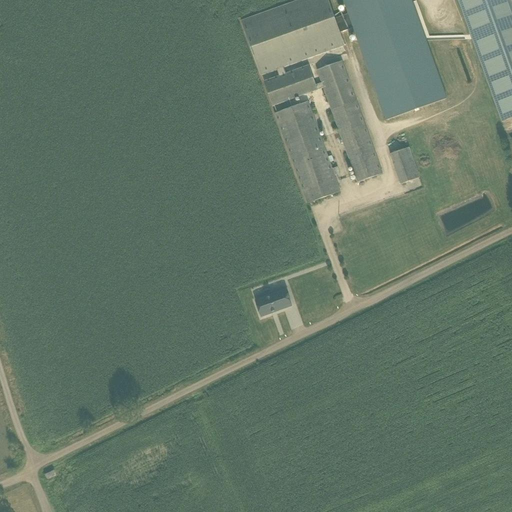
[(334,19),(327,0),(301,0),(242,21),(261,75),(276,69),(279,77),(286,74),(283,67),(344,45),(338,31),(334,19)]
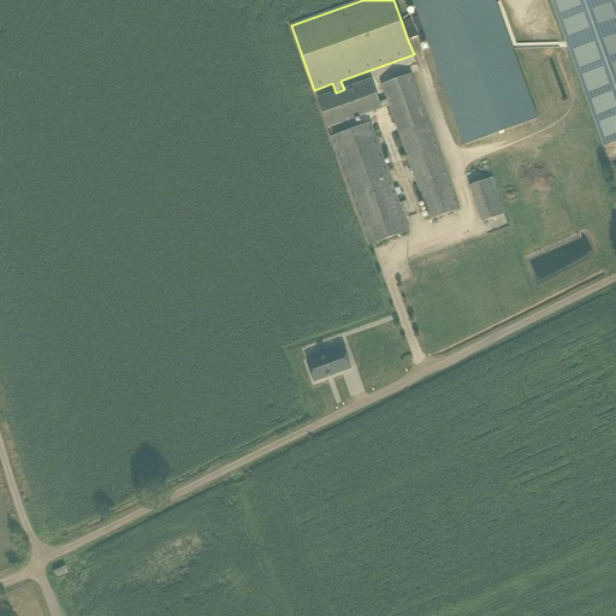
[(410,0),(418,17),(402,23),(406,33),(407,37),(408,41),(424,35),(463,146),(538,118),(496,0),(410,0)]
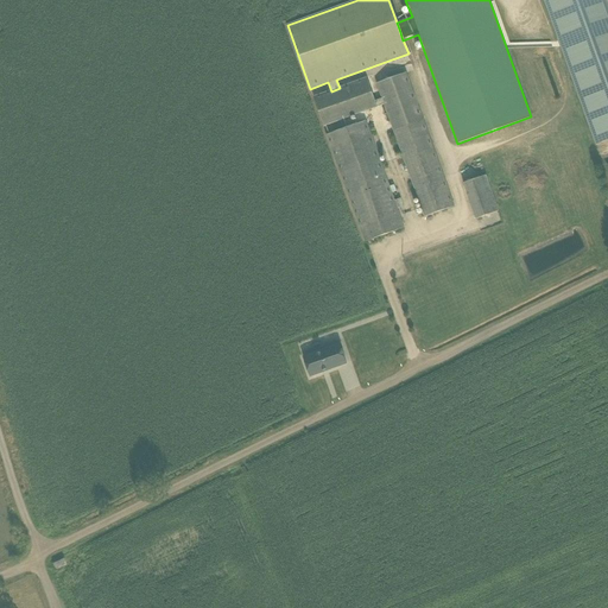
[(607,0),(543,0),(596,145),(607,140),(607,0)]
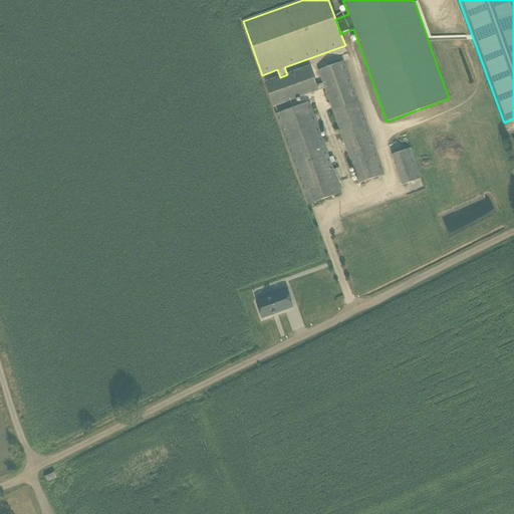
[(317,85),(318,90),(325,88),(359,184),(383,175),(343,61),(318,70),(323,83),(317,85)]
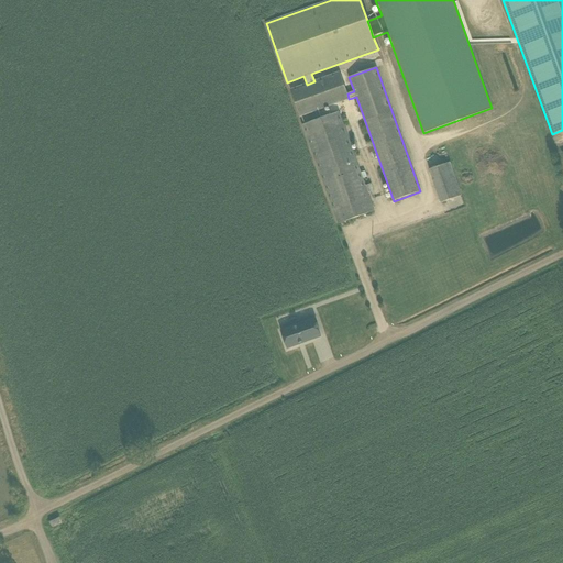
[(315,81),(307,85),(290,90),(299,117),(315,111),(318,120),(323,118),(320,109),(349,99),(340,73),(315,81)]
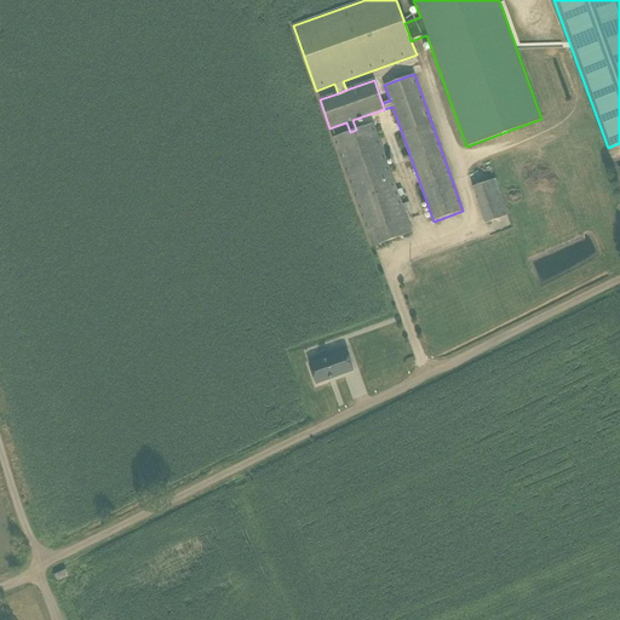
[(373,124),(333,137),(373,246),(412,233),(406,213),(412,211),(409,202),(402,205),(373,124)]
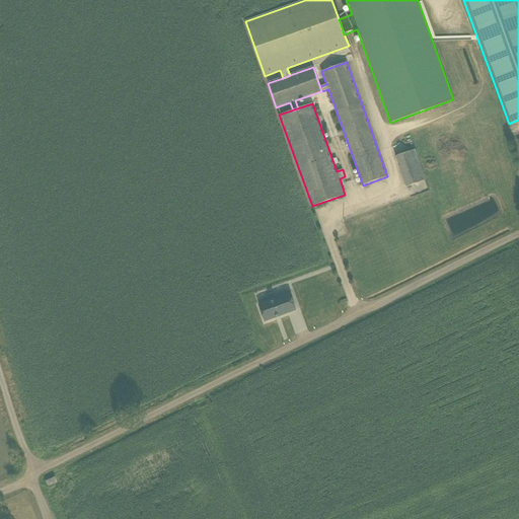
[(395,156),(406,188),(426,180),(415,150),(395,156)]
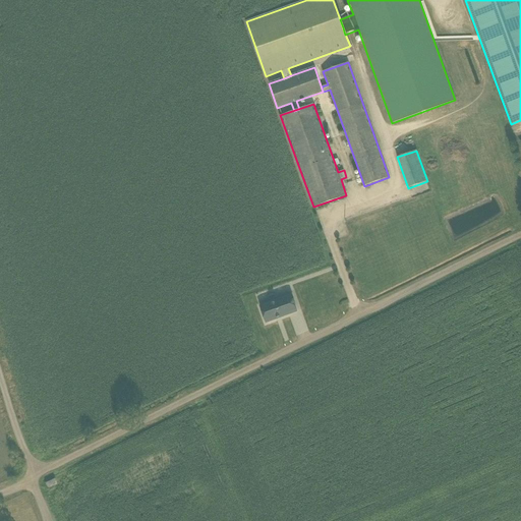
[(259,306),(266,323),(297,311),(291,295),(259,306)]
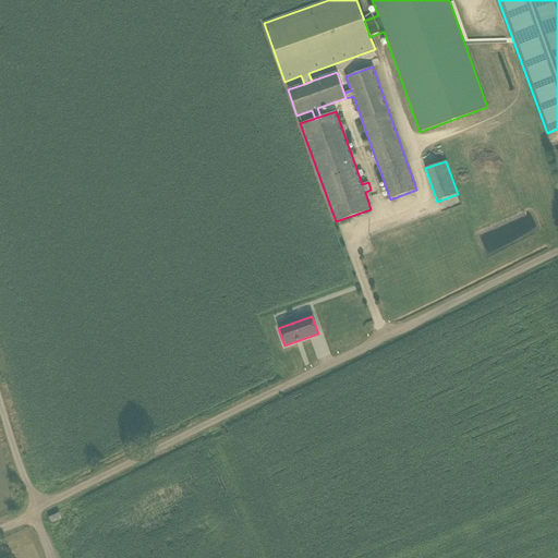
[(58,521),(58,516),(57,513),(47,519),(48,520),(52,523),(58,521)]
